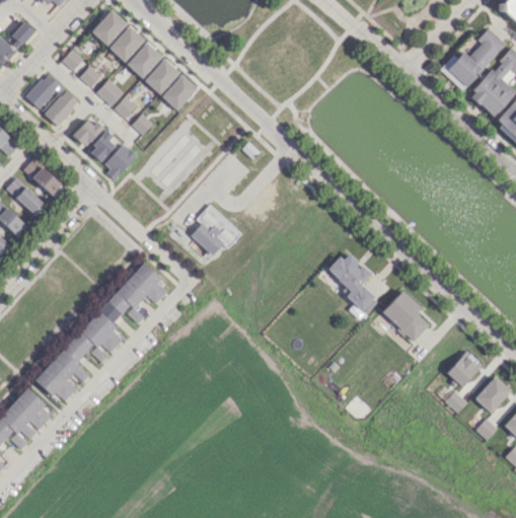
[(515,0),(509,0),(501,10),(515,22),(515,0)]
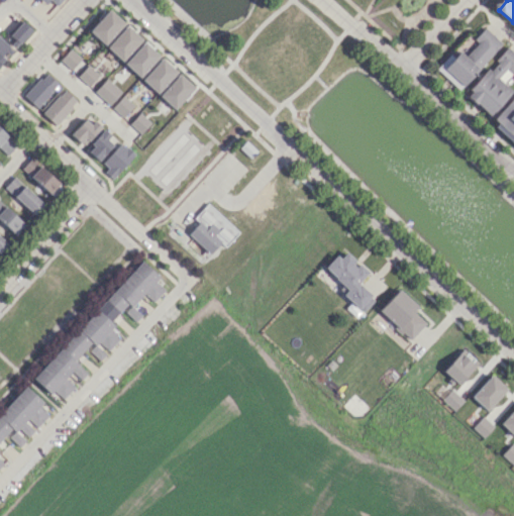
[(92,31),(107,45),(127,24),(111,10),(92,31)]
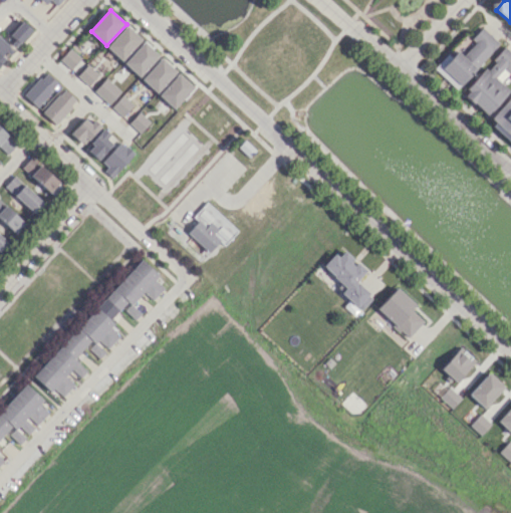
[(12,35),(21,44),(34,30),(24,22),(12,35)]
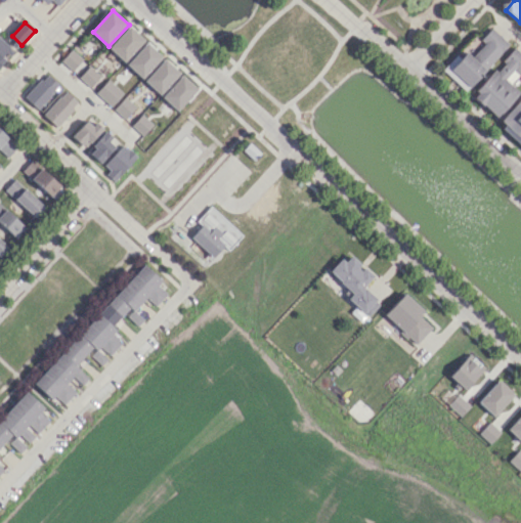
[(111,48),(126,62),(146,41),(131,27),(111,48)]
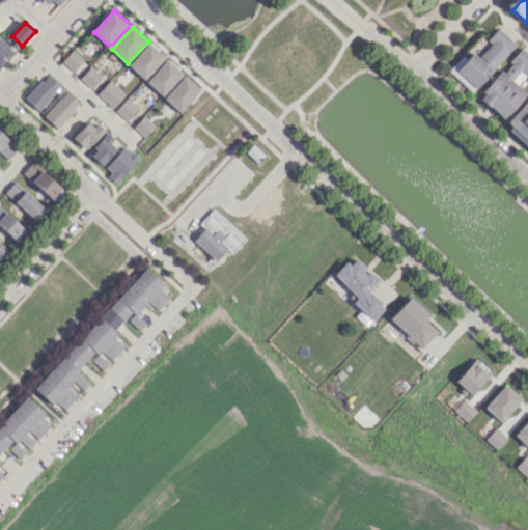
[(451,73),(474,93),(518,46),(500,29),(489,42),(493,45),(480,58),(472,51),(451,73)]
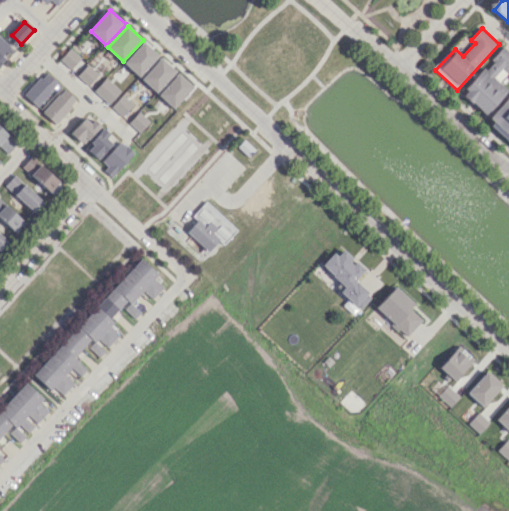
[(0,66),(15,50),(0,36),(0,66)]
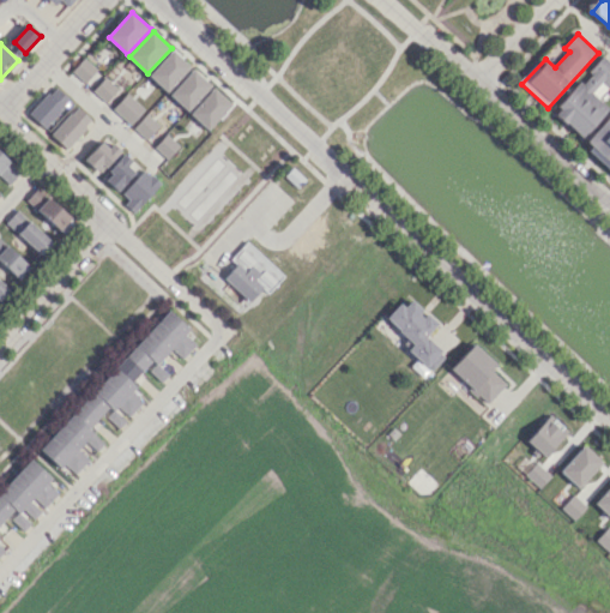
[(150,76),(168,92),(192,67),(175,50),(150,76)]
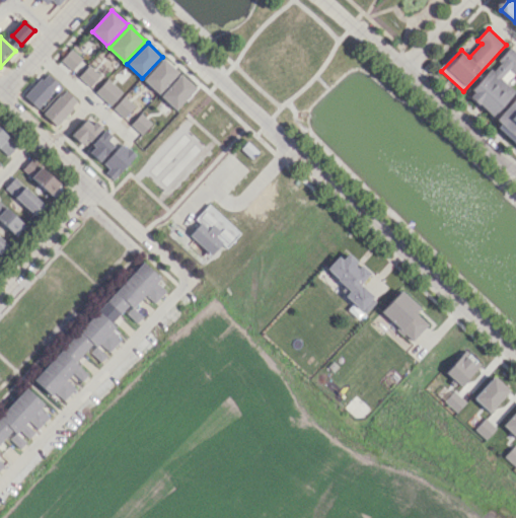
[(515,51),(512,48),(469,95),(495,118),(515,94),(515,90),(503,79),(510,71),(515,76),(515,51)]
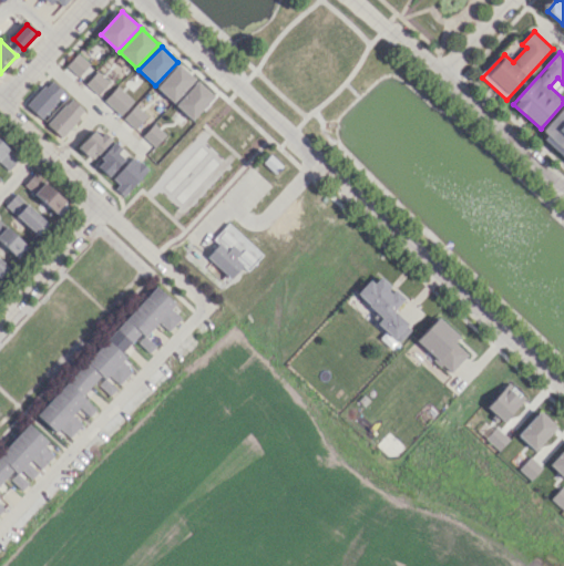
[(92,64),(80,54),(69,67),(81,78),(92,64)]
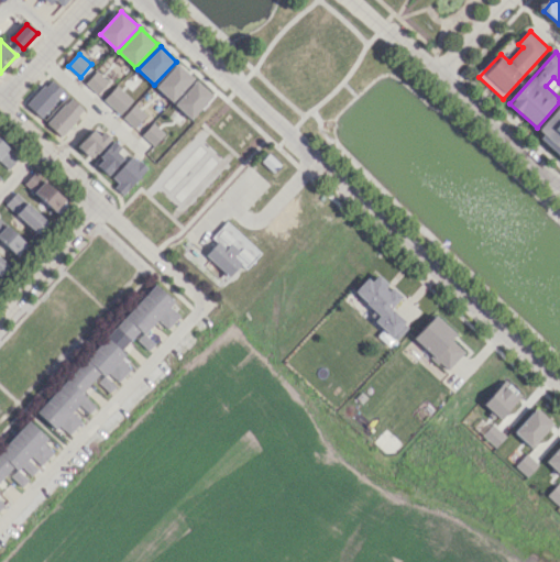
[(157,87),(174,103),(196,79),(179,64),(157,87)]
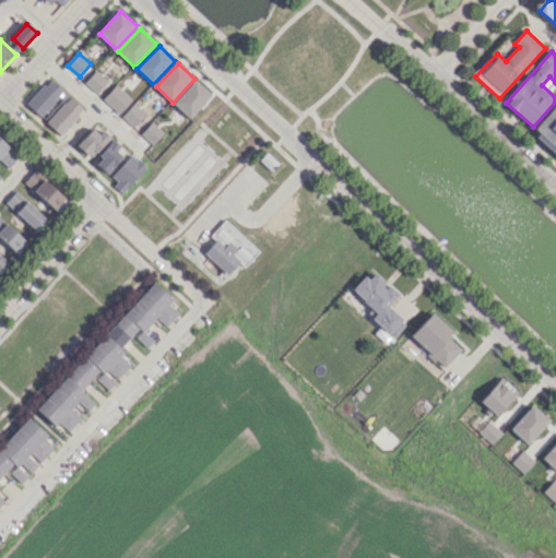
[(86,83),(99,94),(109,81),(97,71),(86,83)]
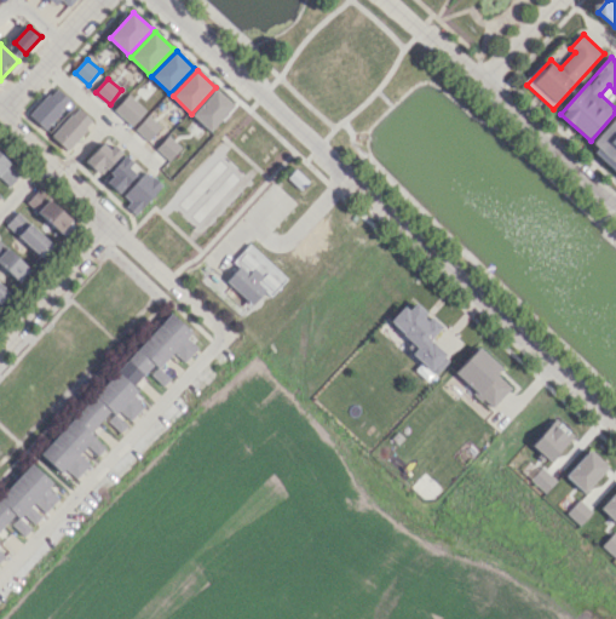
[(74,102),(57,87),(30,115),(47,131),(74,102)]
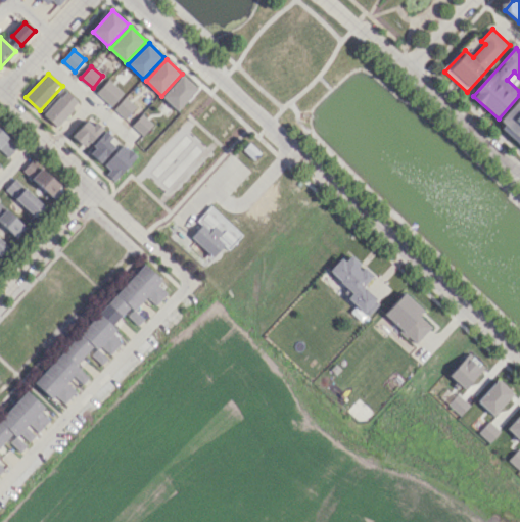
[(163,97),(179,111),(199,90),(183,76),(163,97)]
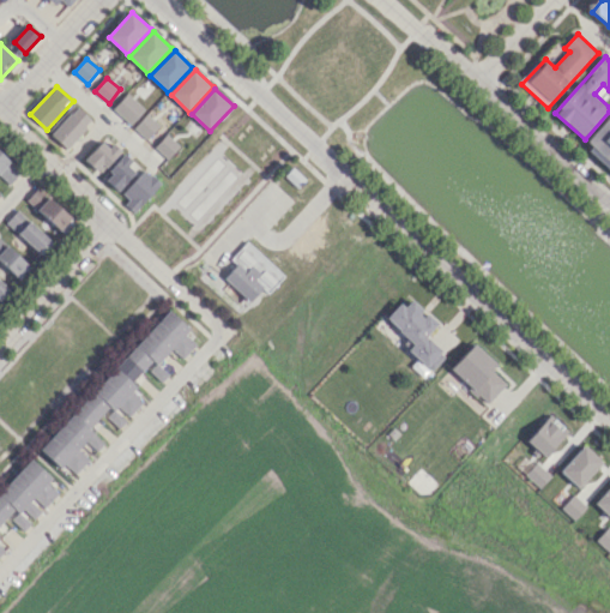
[(133,126),(148,110),(130,94),(115,110),(133,126)]
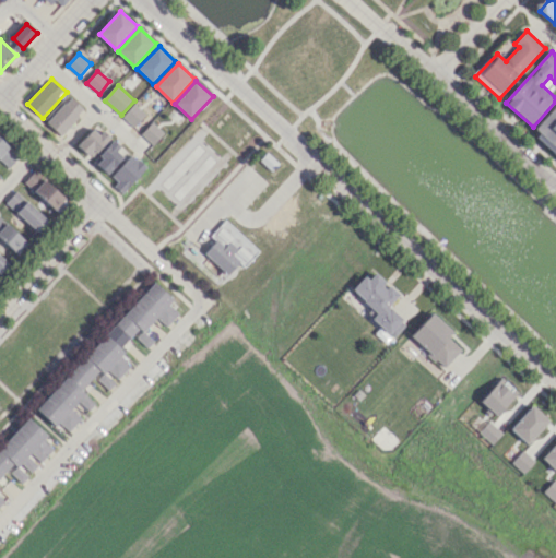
[(86,110),(72,97),(48,122),(62,137),(86,110)]
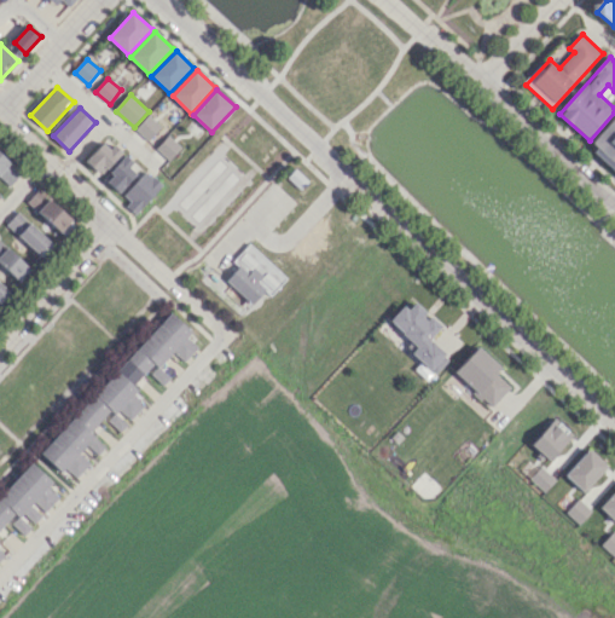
[(137,130),(150,142),(163,127),(151,115),(137,130)]
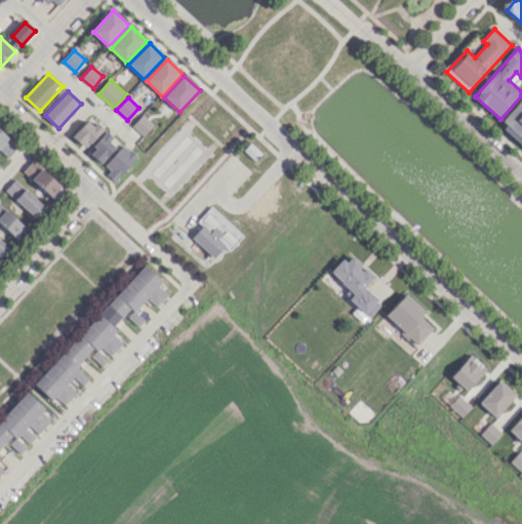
[(521,101),(500,124),(521,143),(521,101)]
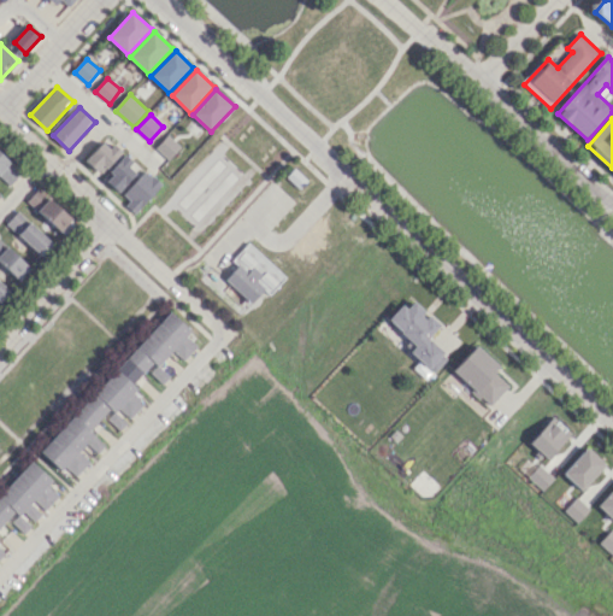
[(158,148),(171,160),(183,147),(170,135),(158,148)]
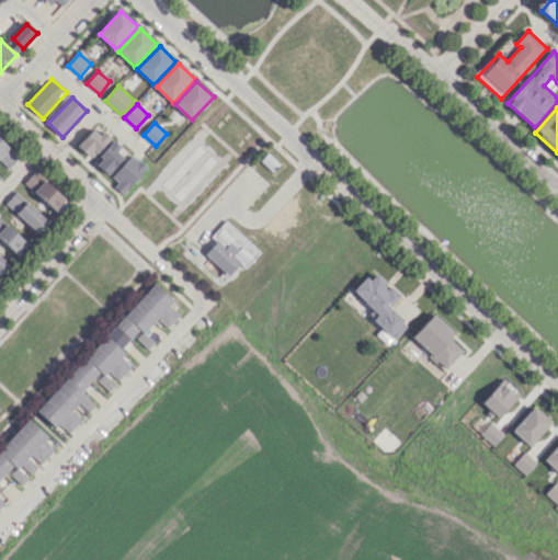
[(79,147),(93,159),(112,138),(99,126),(79,147)]
